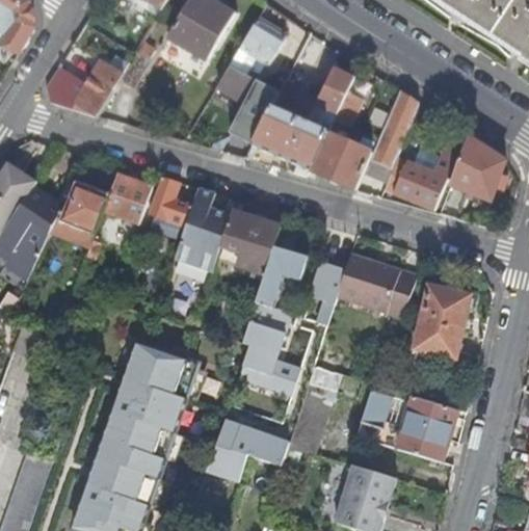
[(0,0),(0,43),(17,53),(33,28),(27,2),(24,0),(0,0)]
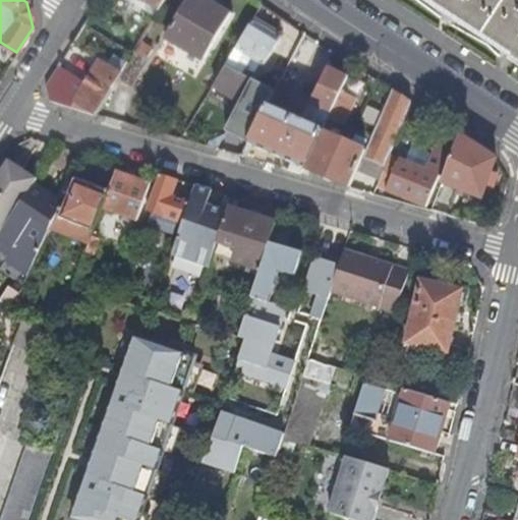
[(134,3),(153,14),(160,0),(130,0),(134,3)]
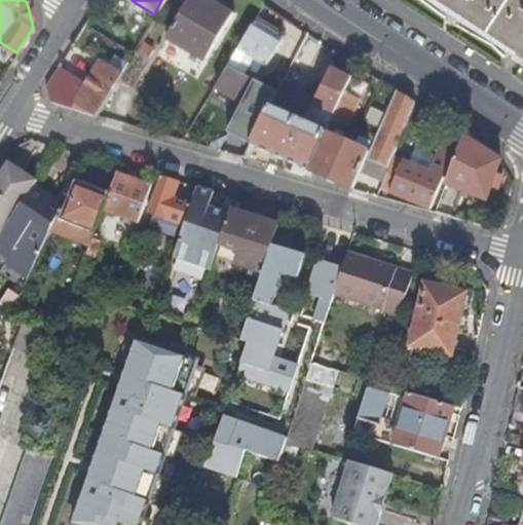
[(232,12),(211,0),(185,0),(181,9),(176,6),(172,13),(177,16),(164,37),(203,61),(232,12)]
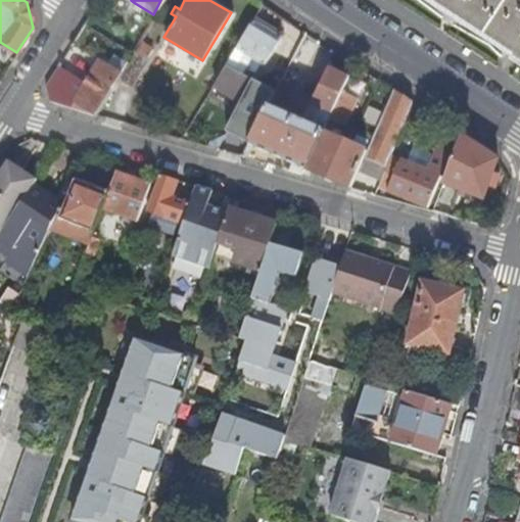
[(440,0),(484,29),(487,24),(502,34),(500,36),(514,45),(512,47),(519,52),(519,0),(440,0)]
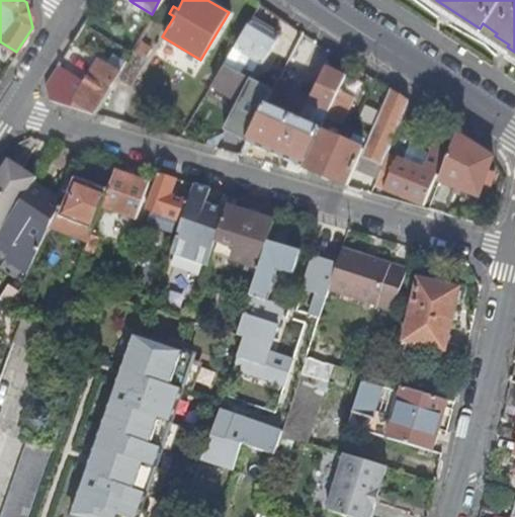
[(248,18),(222,62),(231,67),(240,52),(262,65),(277,36),(248,18)]
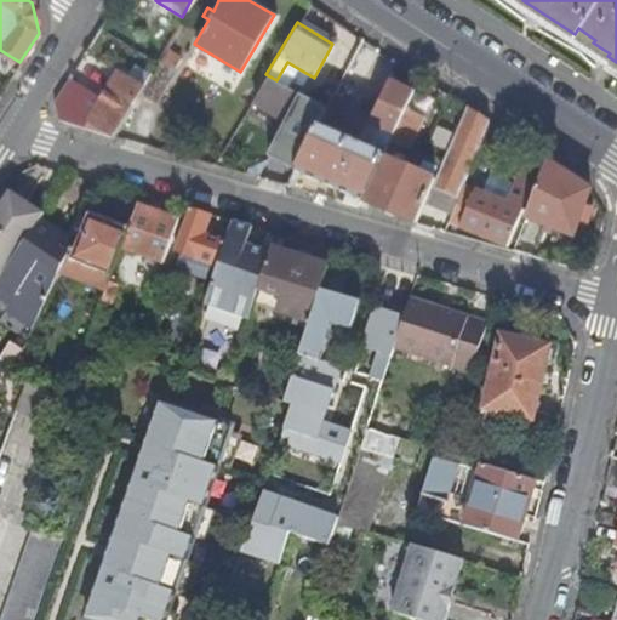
[(188,41),(173,33),(142,85),(138,91),(159,103),(178,73),(172,68),(188,41)]
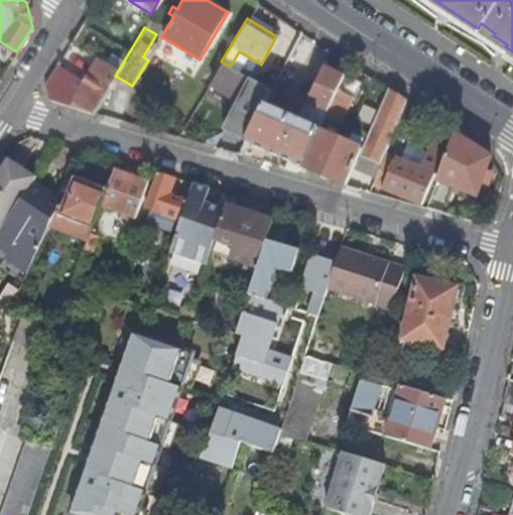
[(324,116),(337,89),(349,63),(342,58),(326,48),(317,65),(323,68),(307,98),(301,96),(293,111),(274,103),(285,82),(276,77),(270,87),(268,91),(243,140),(237,153),(242,154),(248,143),(286,159),(283,166),(295,169),(299,164),(317,128),(316,128),(324,116)]
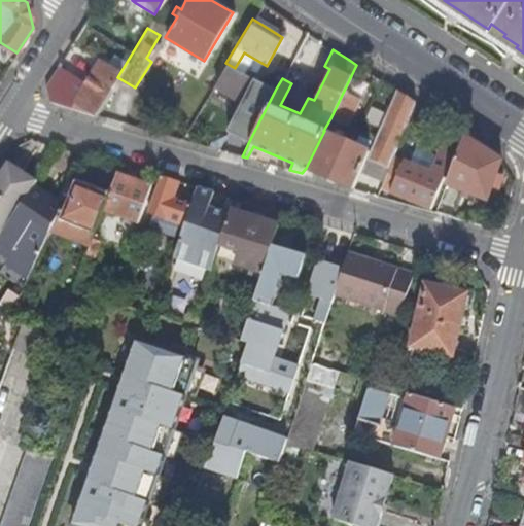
[(99,60),(85,81),(73,101),(95,114),(117,77),(120,72),(99,60)]
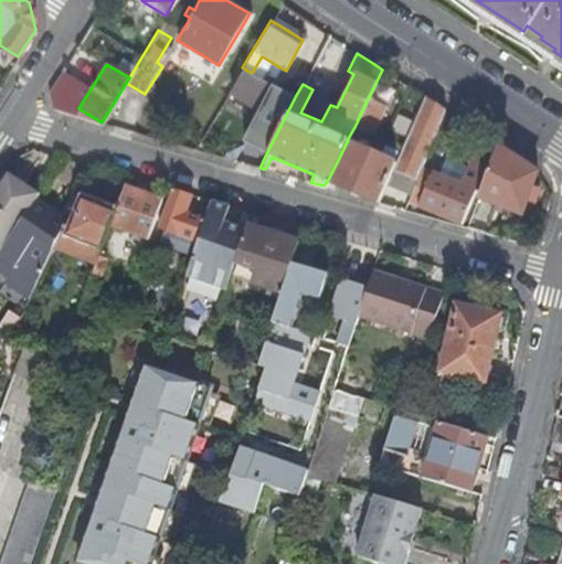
[(78,108),(92,87),(61,68),(46,92),(53,107),(75,115),(78,108)]
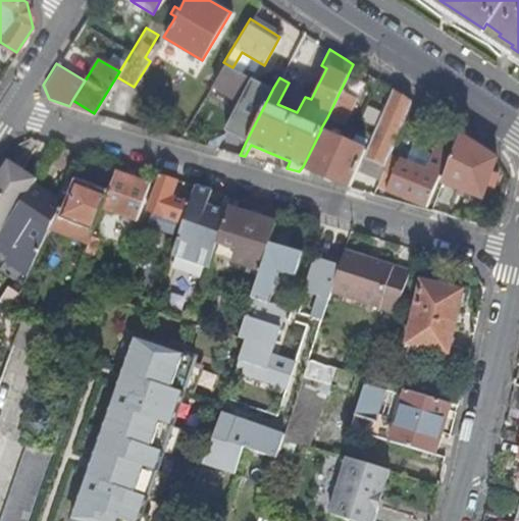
[(229,133),(246,142),(271,92),(221,65),(209,87),(244,104),(236,120),(229,133)]
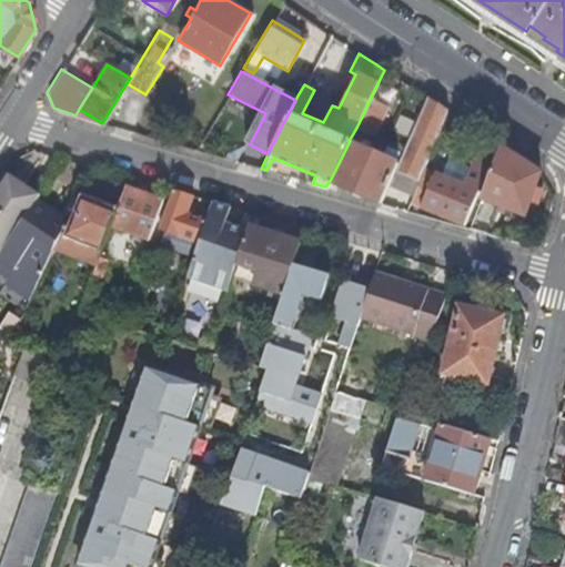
[(417,180),(423,168),(446,110),(426,97),(396,162),(393,170),(417,180)]
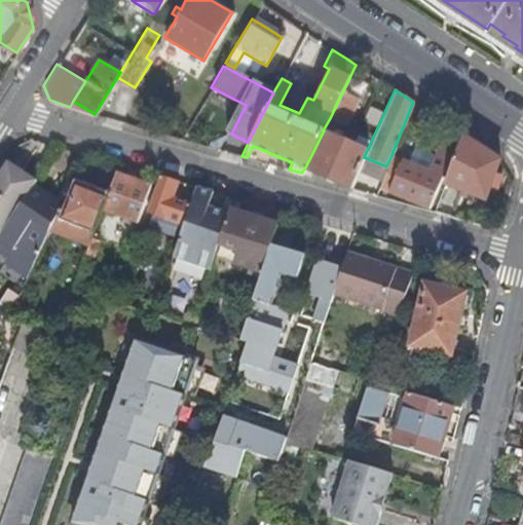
[(343,90),(330,118),(344,125),(359,98),(343,90)]
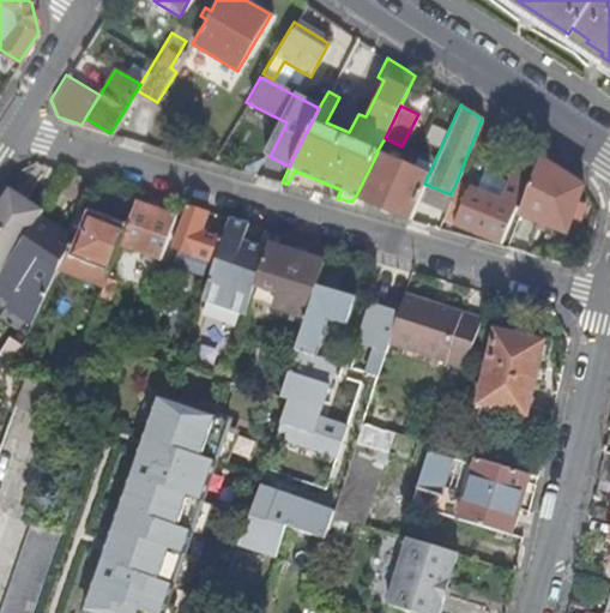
[(424,184),(428,175),(378,152),(356,196),(409,218),(418,197),(424,184)]
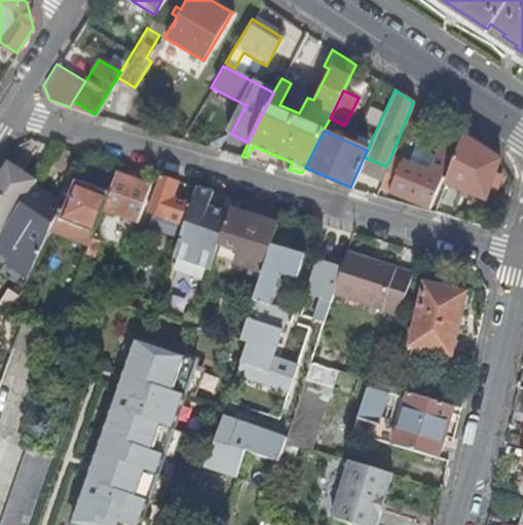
[(458,148),(446,179),(444,183),(485,197),(491,181),(496,183),(499,173),(495,171),(499,158),(477,144),(463,135),(458,148)]
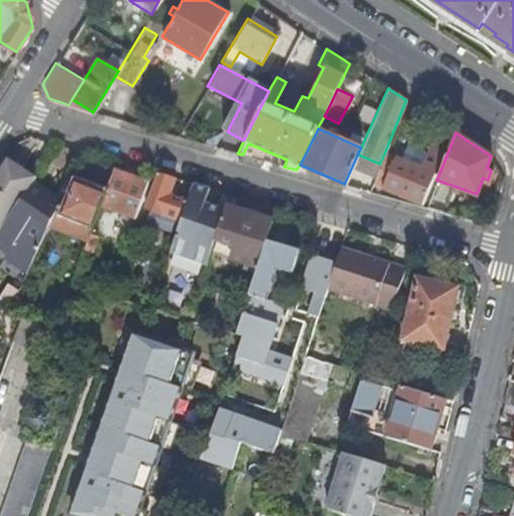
[(371,187),(421,203),(433,174),(437,176),(438,176),(450,145),(432,137),(427,149),(408,140),(400,160),(385,152),(380,164),(380,165),(376,175),(371,187)]
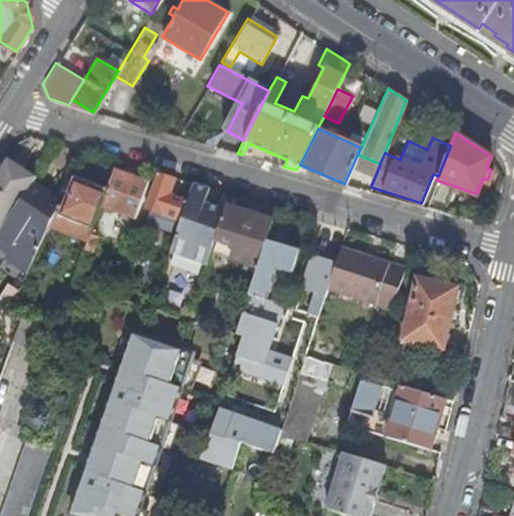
[(380,165),(380,164),(357,155),(352,166),(376,175),(380,165)]
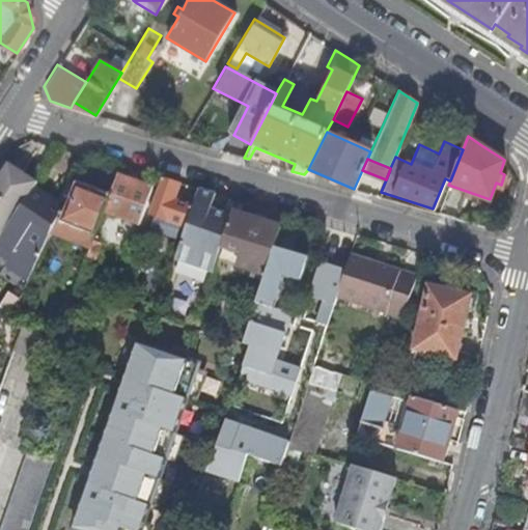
[(49,232),(87,247),(92,231),(101,210),(115,174),(118,165),(104,161),(93,190),(74,182),(61,207),(49,232)]
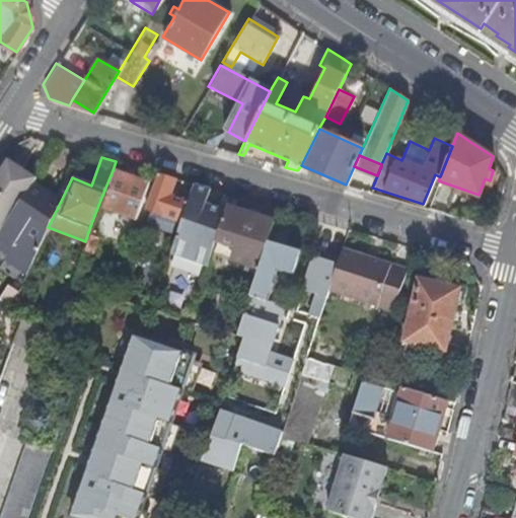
[(17,172),(20,166),(12,161),(9,166),(17,172)]
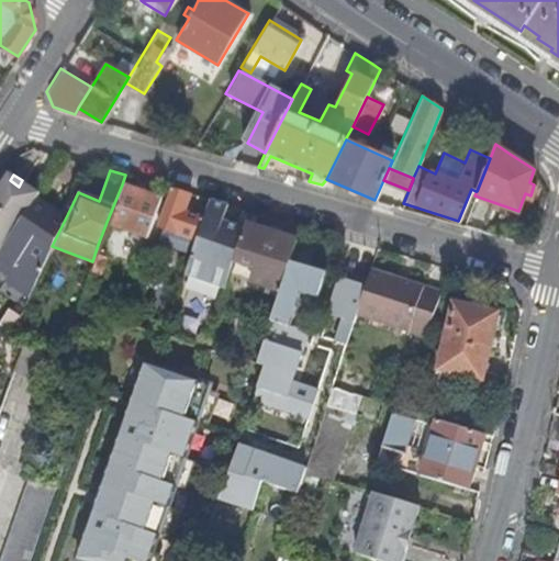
[(0,194),(10,180),(6,178),(0,186),(0,194)]
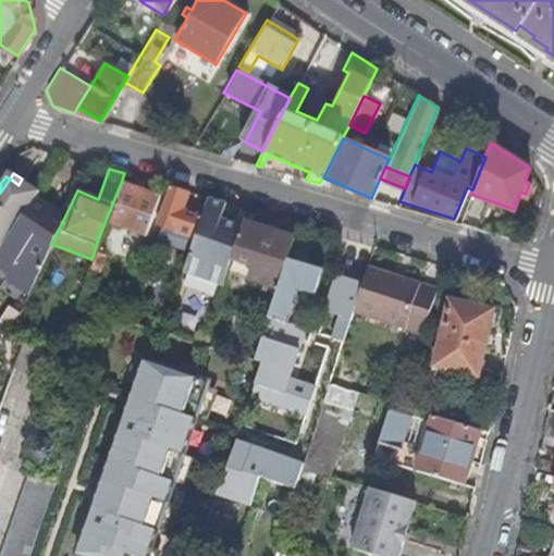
[(39,190),(22,178),(19,185),(10,178),(0,193),(0,247),(34,197),(39,190)]
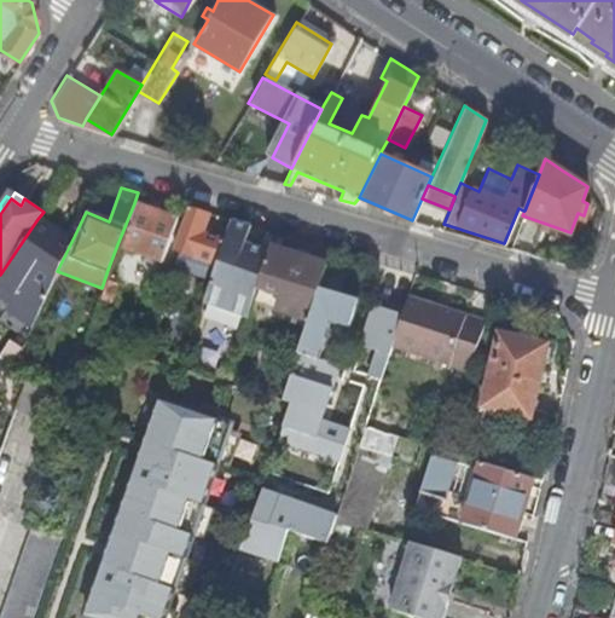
[(177,218),(134,203),(117,244),(161,260),(177,218)]
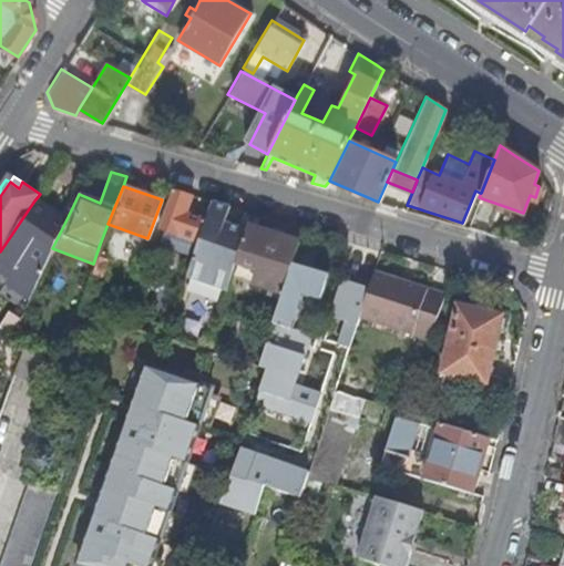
[(196,240),(204,218),(185,212),(192,195),(172,189),(157,227),(196,240)]
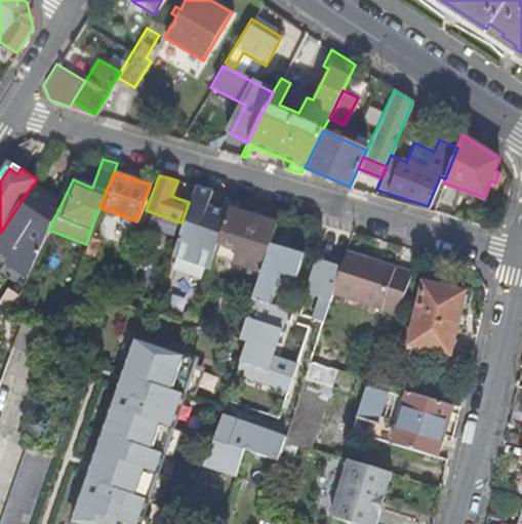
[(0,250),(6,254),(7,255),(9,253),(31,268),(48,230),(61,205),(32,186),(0,233),(0,250)]
